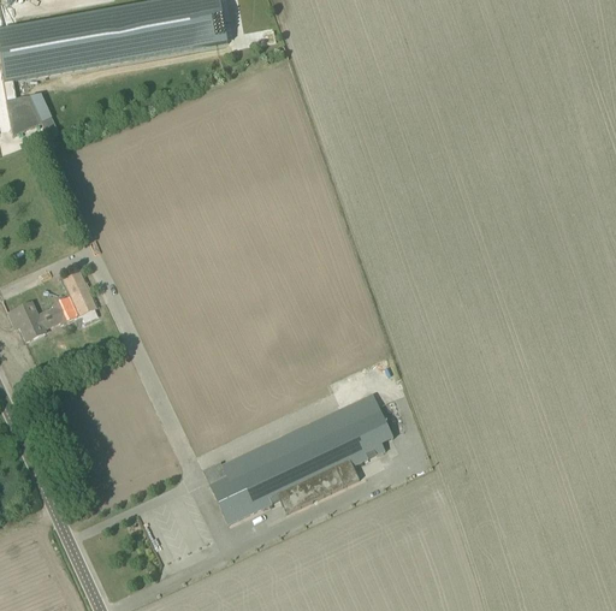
[(0,63),(3,76),(1,76),(6,99),(16,96),(13,90),(11,75),(227,36),(220,0),(132,0),(126,1),(3,23),(0,10),(0,63)]
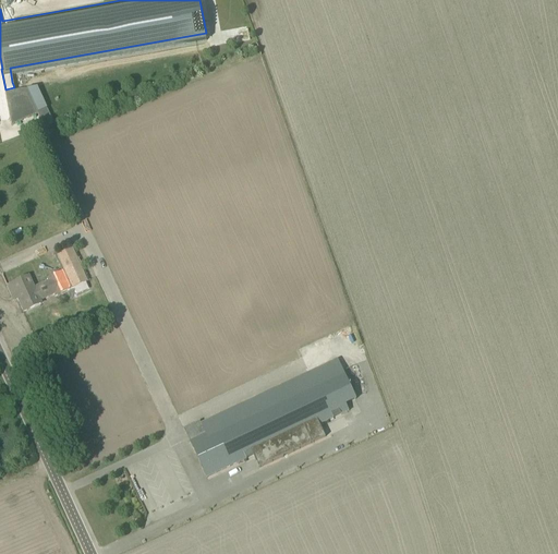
[(35,79),(12,82),(14,87),(5,89),(11,121),(38,109),(44,123),(52,119),(35,79)]
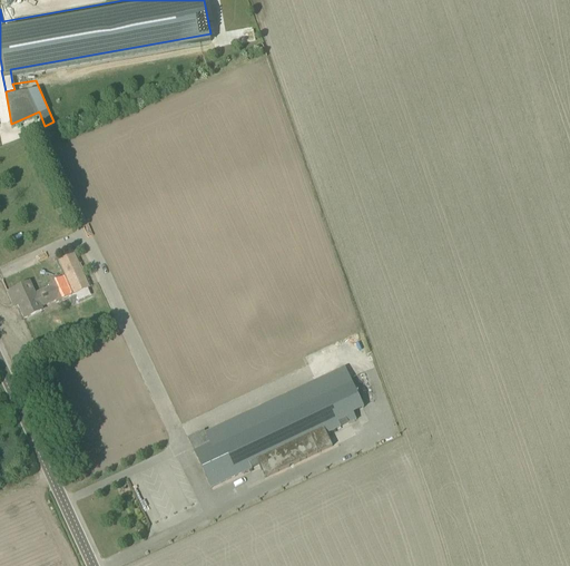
[(71,250),(57,257),(74,291),(88,283),(71,250)]
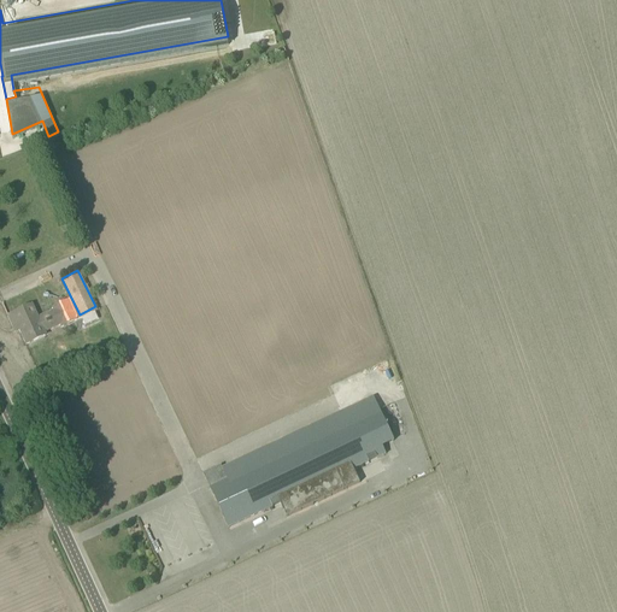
[(62,324),(77,317),(68,296),(52,304),(54,307),(36,315),(31,301),(7,312),(12,322),(17,321),(25,340),(45,331),(42,328),(60,319),(62,324)]
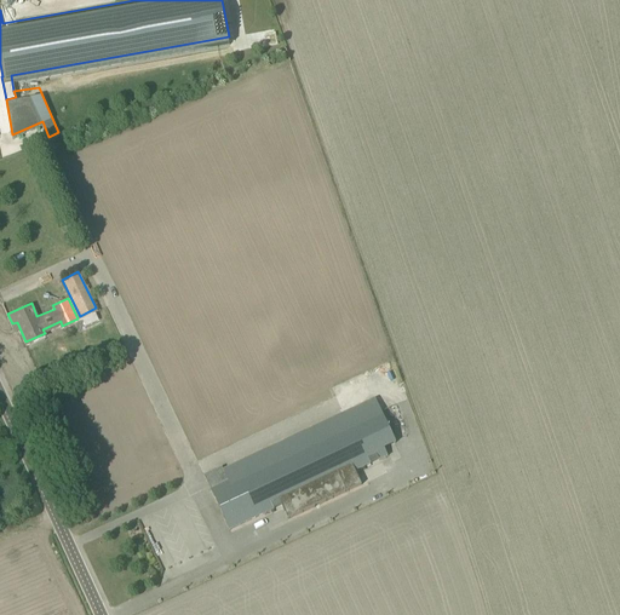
[(395,438),(375,396),(224,466),(223,463),(205,471),(230,526),(282,501),(288,513),(361,480),(355,467),(389,452),(384,443),(395,438)]
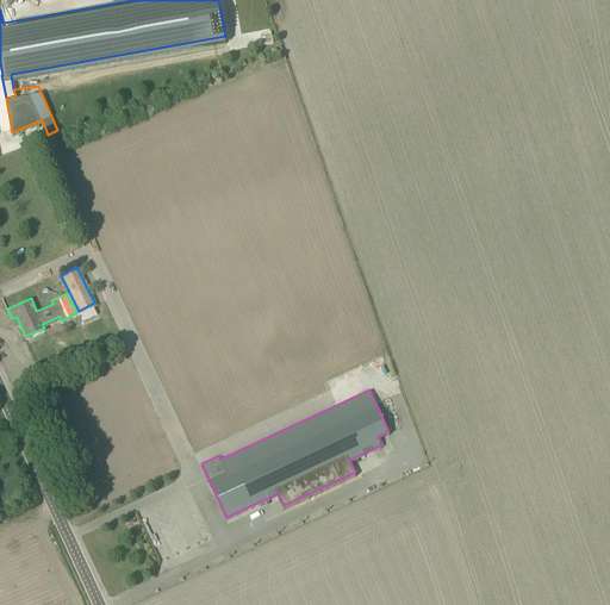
All buildings are outlined.
